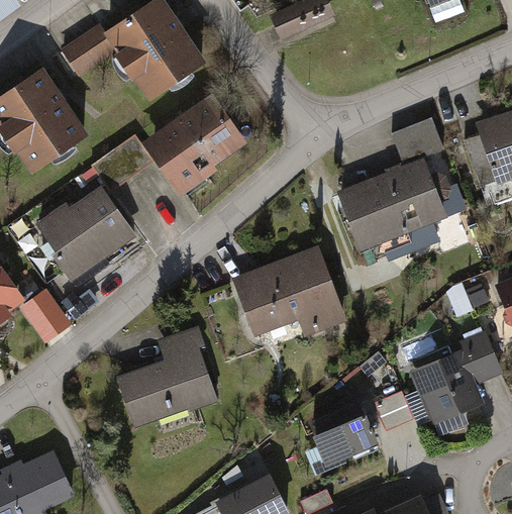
[(0,0),(0,19),(22,4),(19,0),(0,0)]
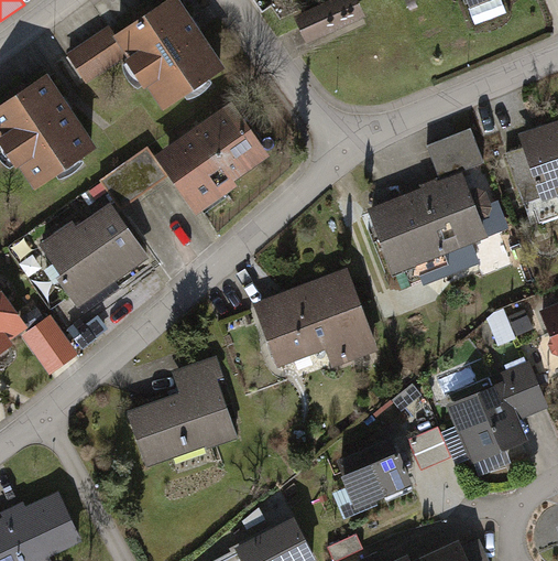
[(168,0),(116,35),(112,38),(124,56),(161,111),(223,69),(177,0),(168,0)]
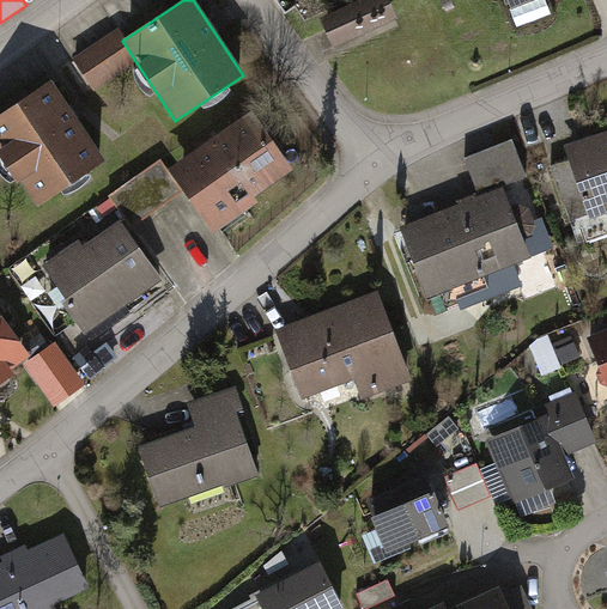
[(357,0),(321,16),(335,47),(398,20),(388,0),(357,0)]
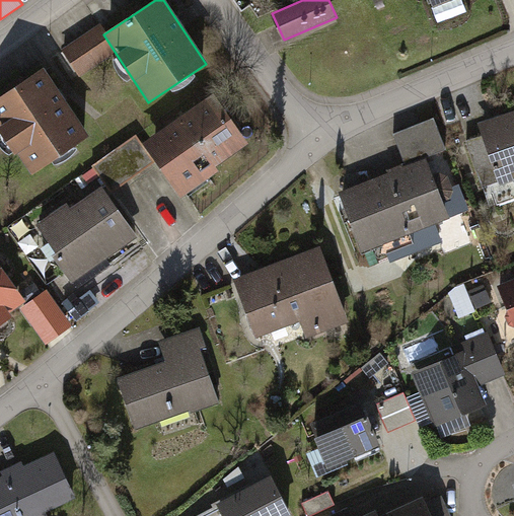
[(99,23),(61,49),(78,76),(115,52),(103,34),(106,32),(99,23)]
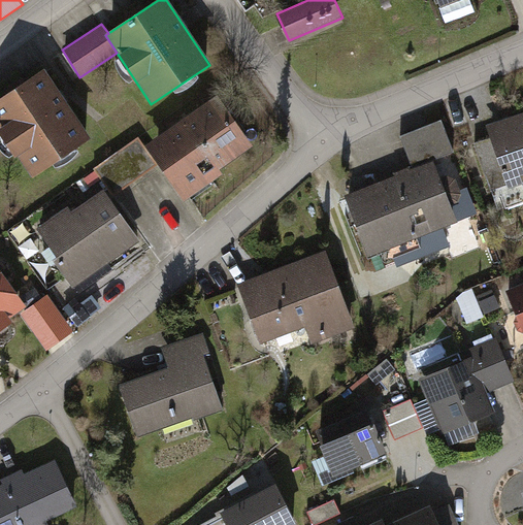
[(0,98),(0,139),(11,158),(15,156),(31,179),(91,140),(44,69),(0,98)]
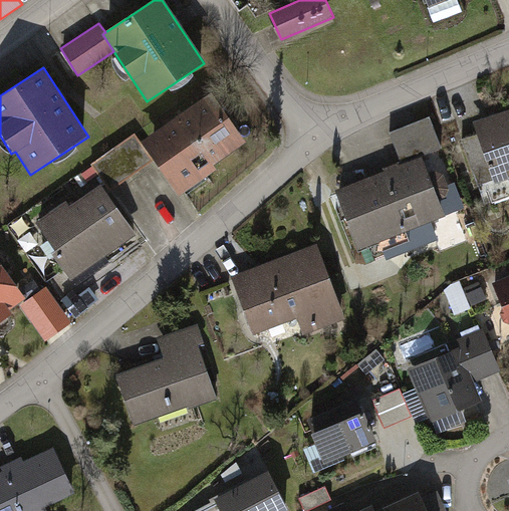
[(210,93),(141,143),(154,160),(180,197),(217,170),(214,165),(245,143),(210,93)]
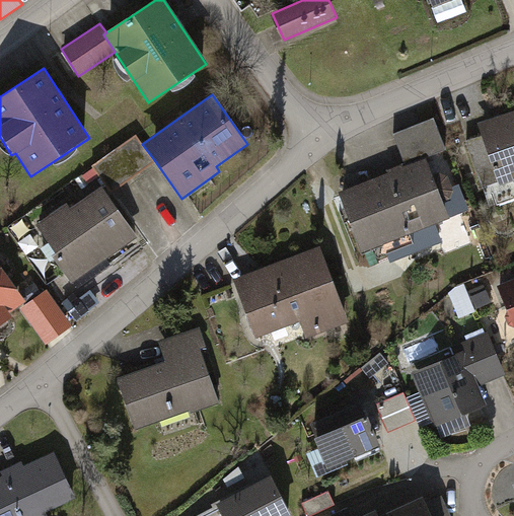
[(491,136),(473,142),(490,193),(513,185),(513,113),(486,122),(491,136)]
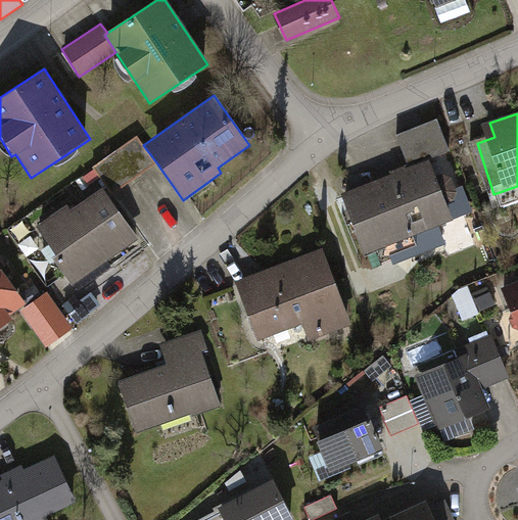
[(354,194),(374,249),(462,217),(440,160),(461,152),(449,121),(406,137),(418,171),(354,194)]
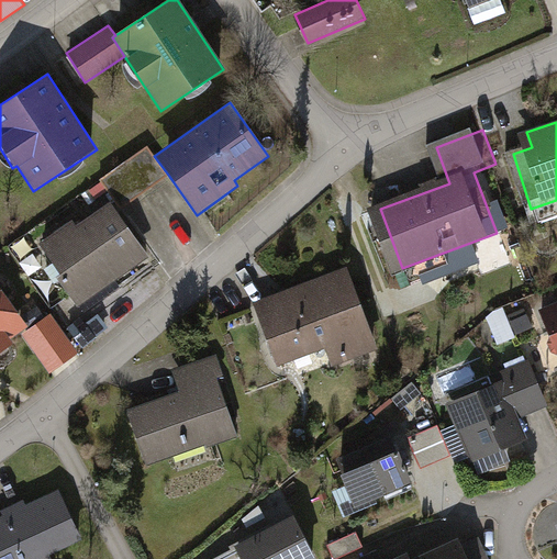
[(146,145),(98,179),(120,210),(168,175),(154,156),(146,145)]
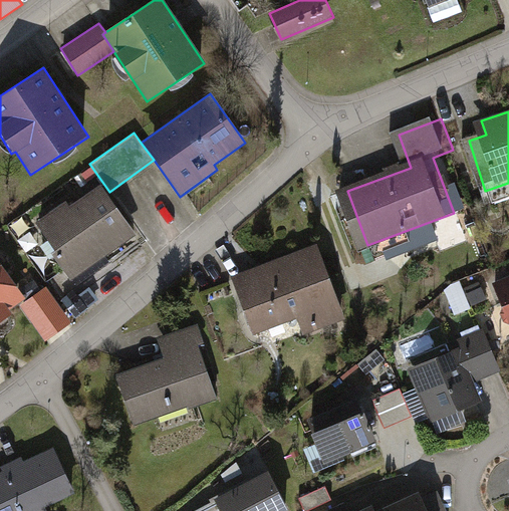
[(65,202),(33,224),(53,252),(49,255),(68,281),(136,235),(99,184),(67,206),(65,202)]
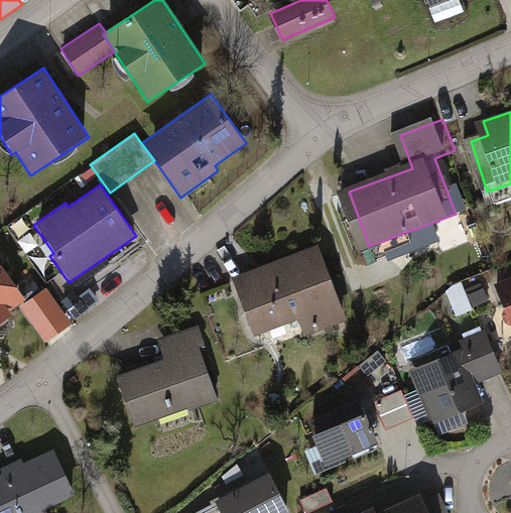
[(231,276),(253,338),(298,321),(304,338),(348,322),(320,245),(231,276)]
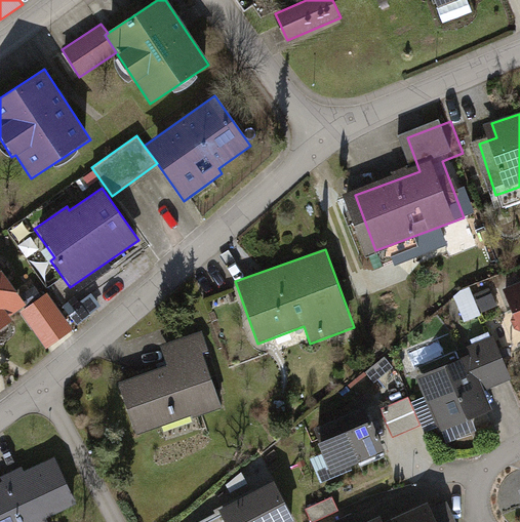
[(0,254),(0,334),(23,319),(20,315),(36,304),(0,254)]
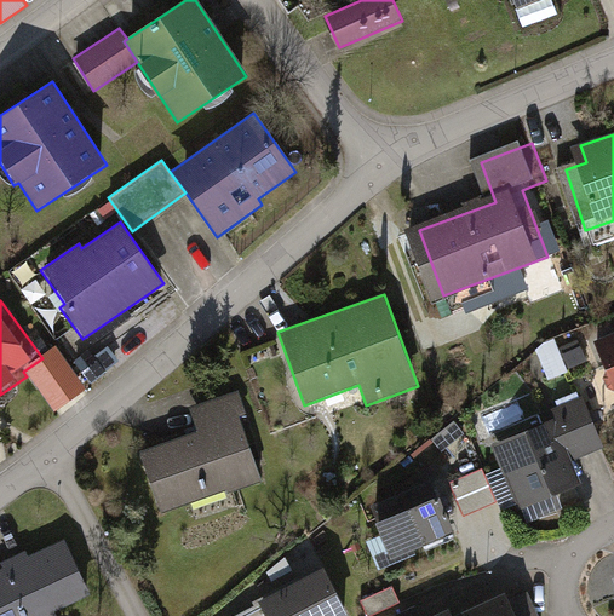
[(613,332),(595,340),(613,380),(613,332)]
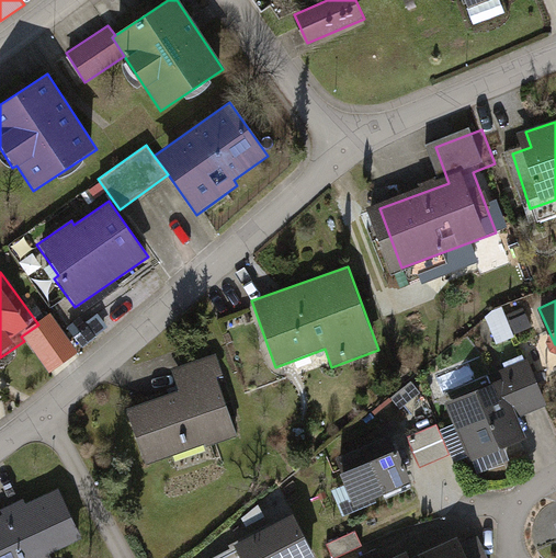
[(514,329),(515,332),(533,325),(524,306),(508,312),(514,329)]
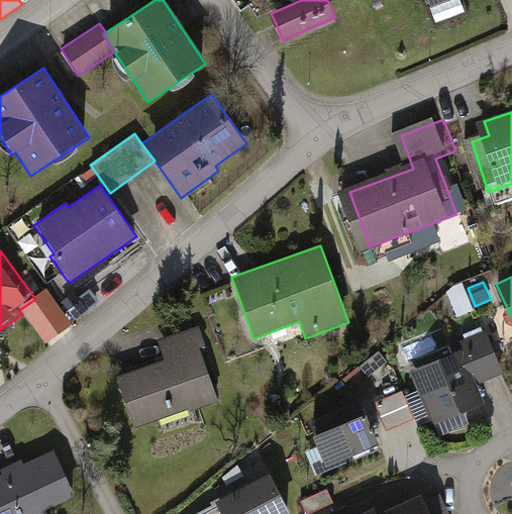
[(474,303),(468,288),(466,285),(453,290),(454,293),(451,294),(457,310),(474,303)]
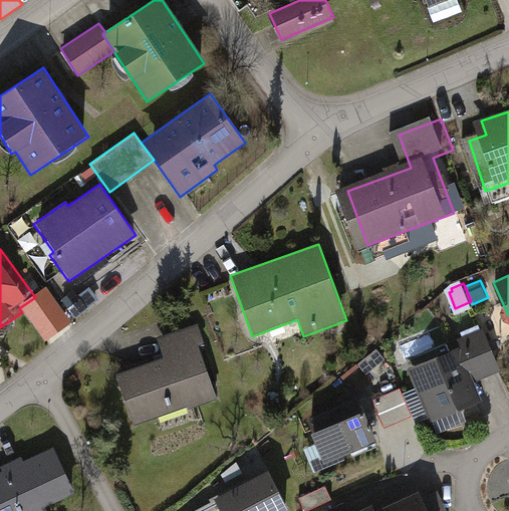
[(52,285),(26,304),(52,339),(78,320),(52,285)]
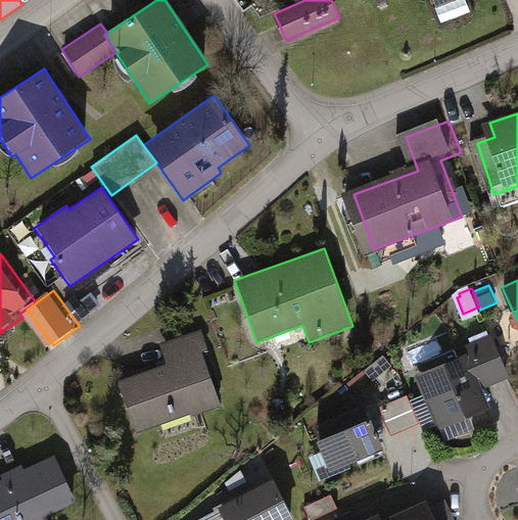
[(490,324),(495,334),(505,330),(501,320),(490,324)]
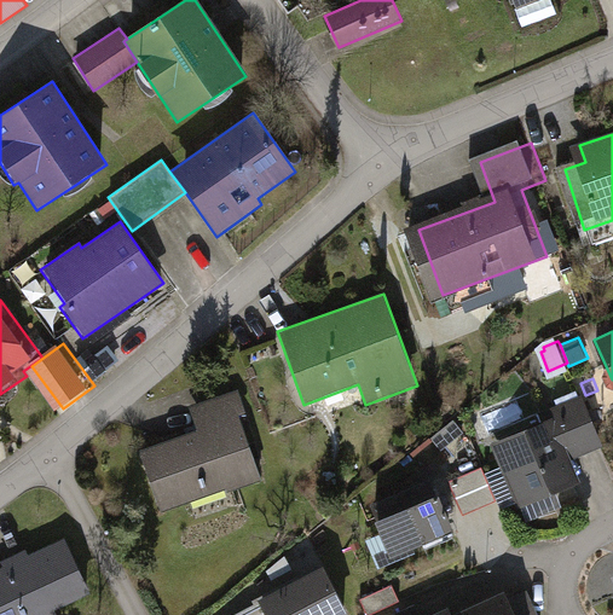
[(139,451),(160,511),(225,489),(226,494),(261,483),(238,416),(246,413),(237,389),(188,406),(196,431),(139,451)]
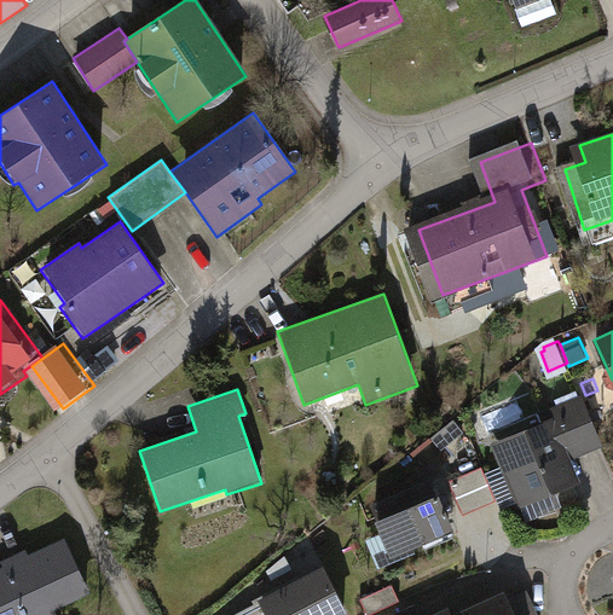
[(544,419),(490,442),(518,509),(584,482),(573,457),(602,445),(580,393),(539,410),(544,419)]
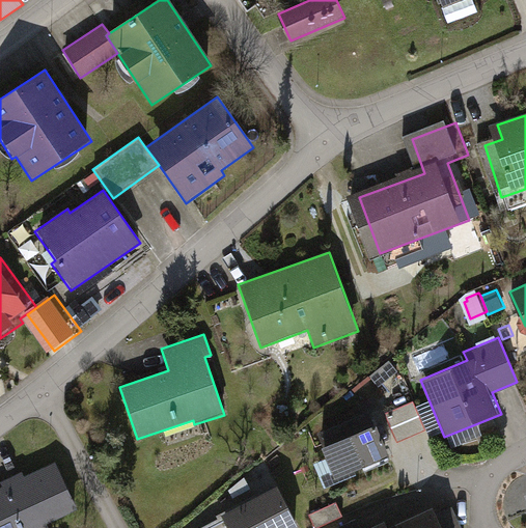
[(319,433),(338,481),(389,460),(368,412),(319,433)]
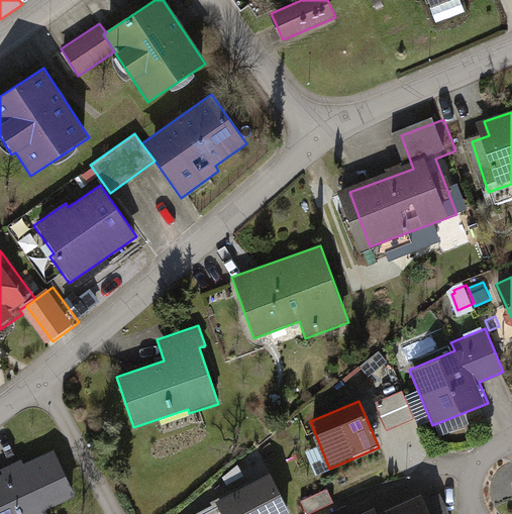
[(0,513),(48,513),(47,510),(76,498),(54,450),(23,465),(21,459),(0,469),(0,471),(2,475),(0,475),(0,513)]
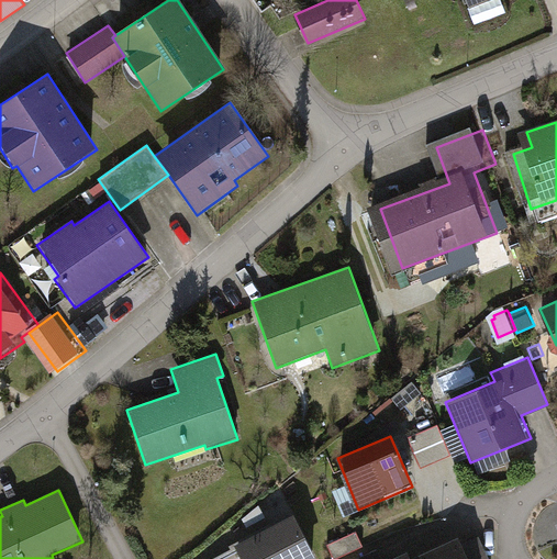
[(238,558),(313,558),(315,558),(293,514),(232,546),(238,558)]
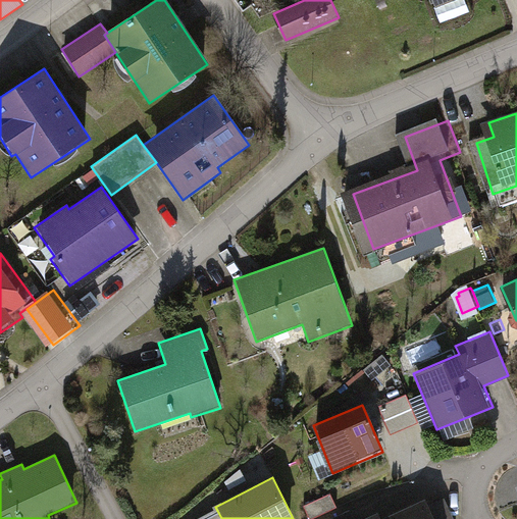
[(304,503),(310,517),(337,506),(330,491),(304,503)]
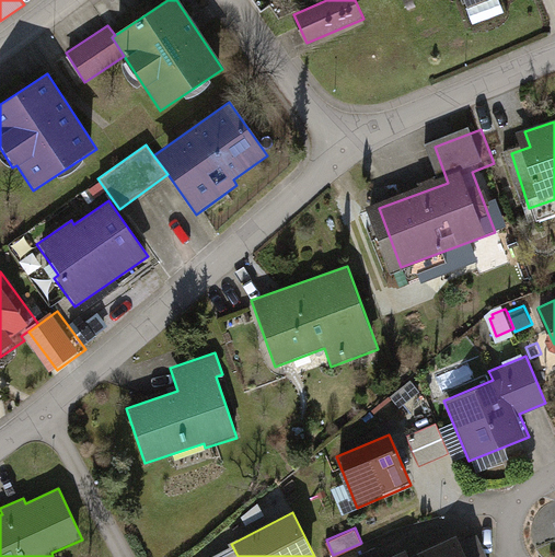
[(486,556),(476,534),(459,542),(464,556),(486,556)]
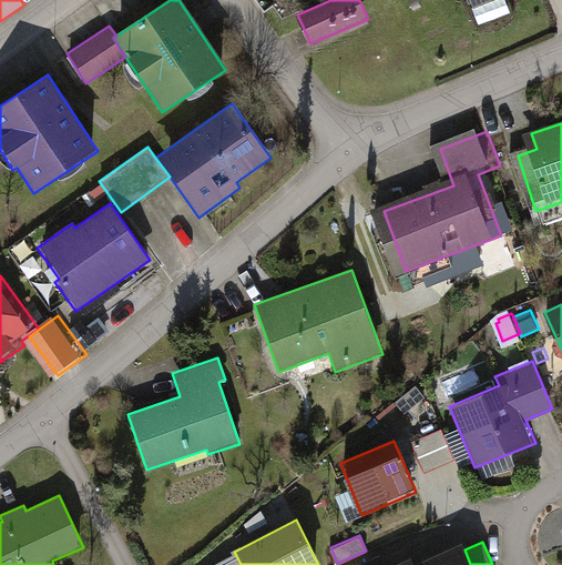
[(461,544),(412,564),(470,564),(465,550),(461,544)]
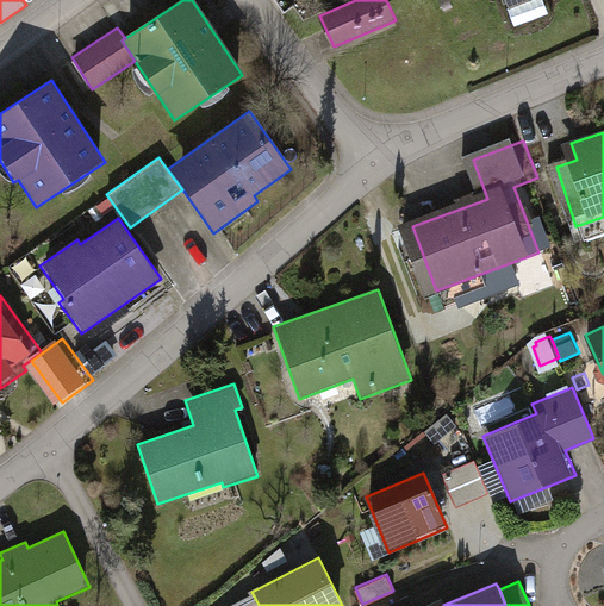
[(259,605),(251,592),(224,605),(259,605)]
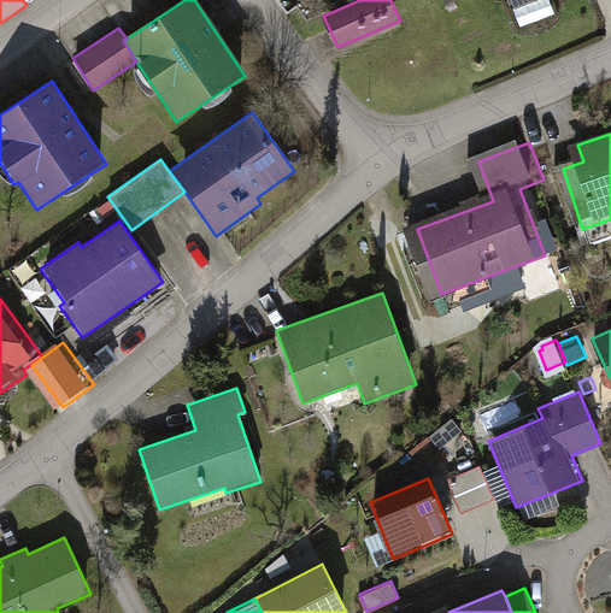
[(416,612),(412,602),(387,612),(416,612)]
